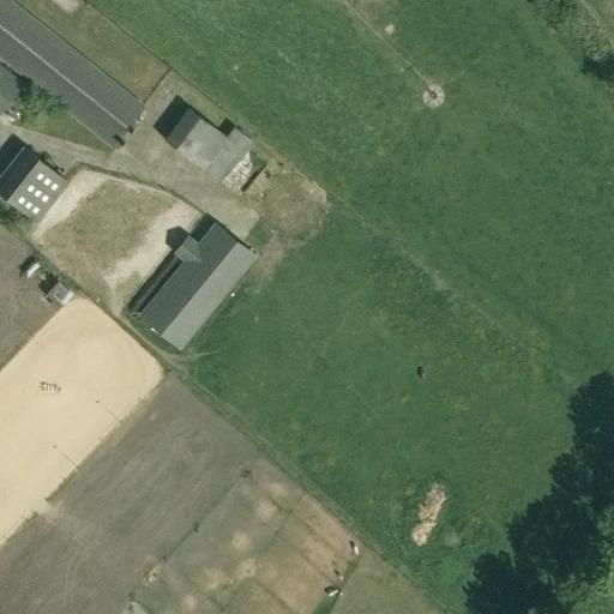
[(145,107),(10,0),(0,0),(0,56),(113,146),(145,107)]
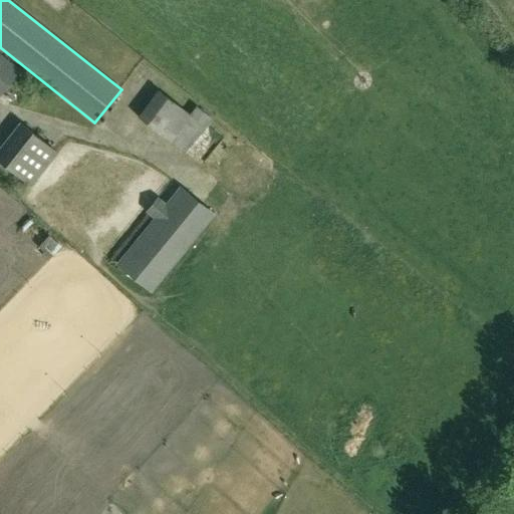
[(0,87),(17,66),(0,53),(0,87)]
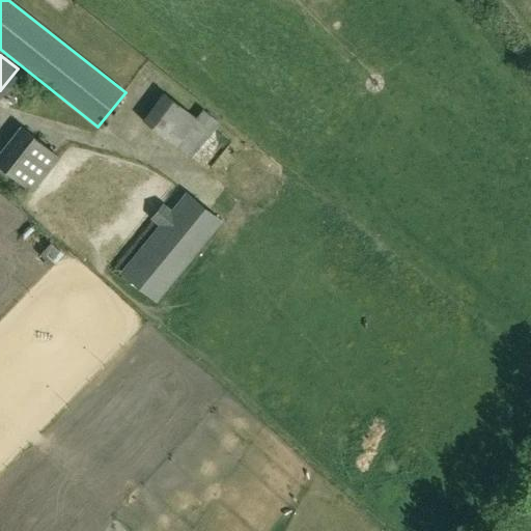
[(196,117),(164,92),(143,120),(191,159),(220,123),(203,109),(196,117)]
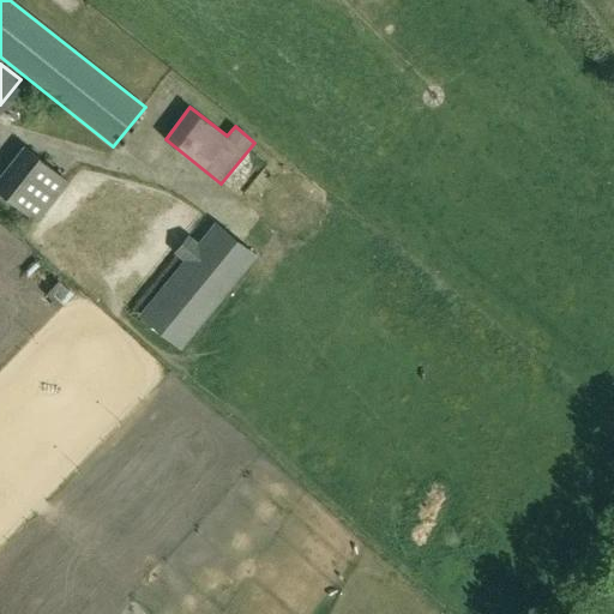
[(68,181),(25,146),(0,176),(0,192),(37,222),(68,181)]
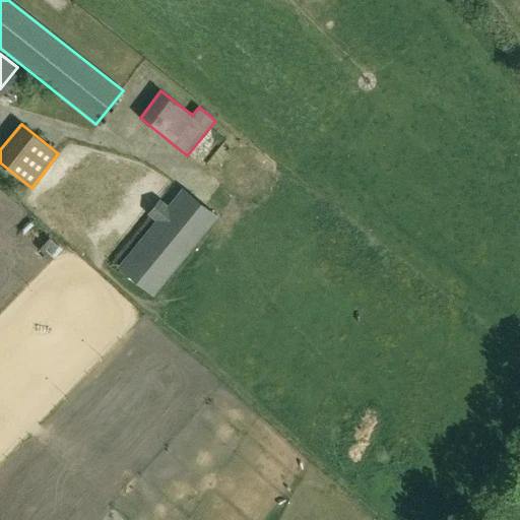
[(154,220),(117,266),(153,296),(217,215),(182,186),(167,205),(158,198),(146,213),(154,220)]
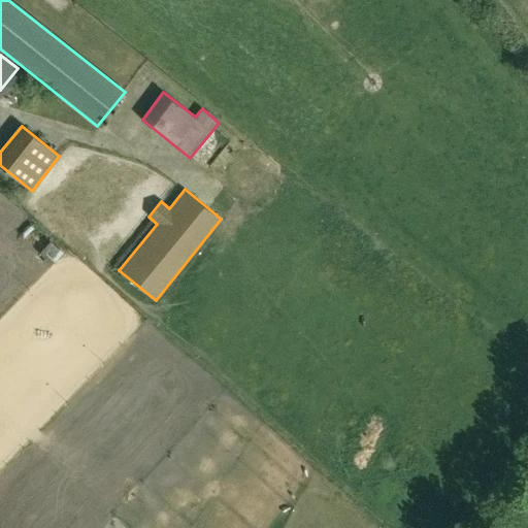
[(63,254),(51,241),(40,253),(52,265),(63,254)]
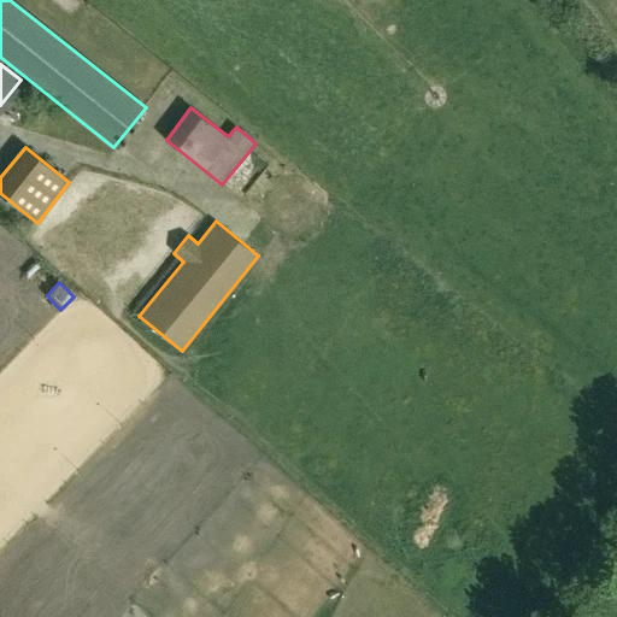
All buildings are outlined.
